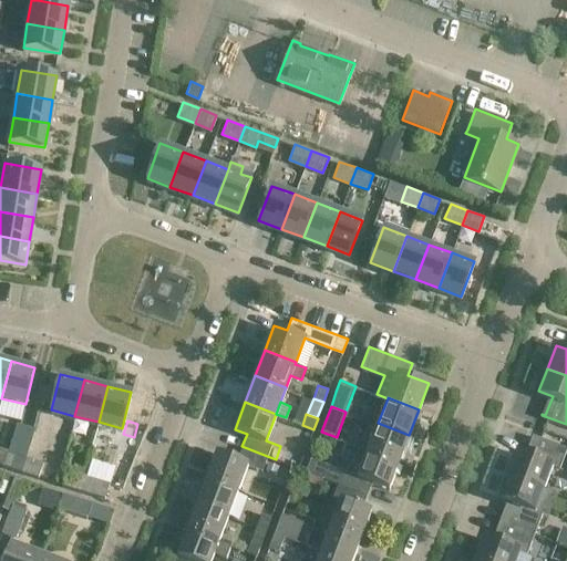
[(22,471),(27,455),(34,426),(17,422),(6,466),(22,471)]
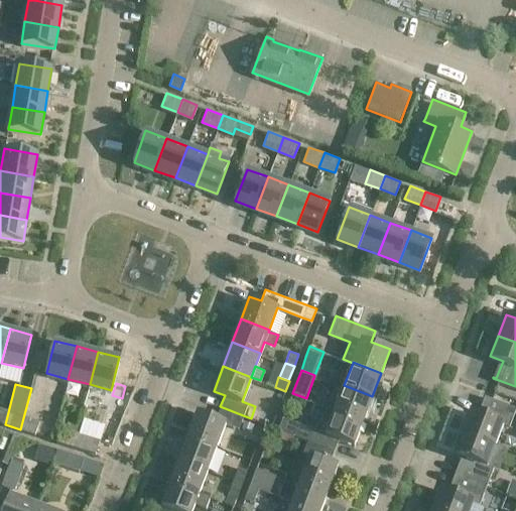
[(335,409),(363,420),(372,396),(344,385),(335,409)]
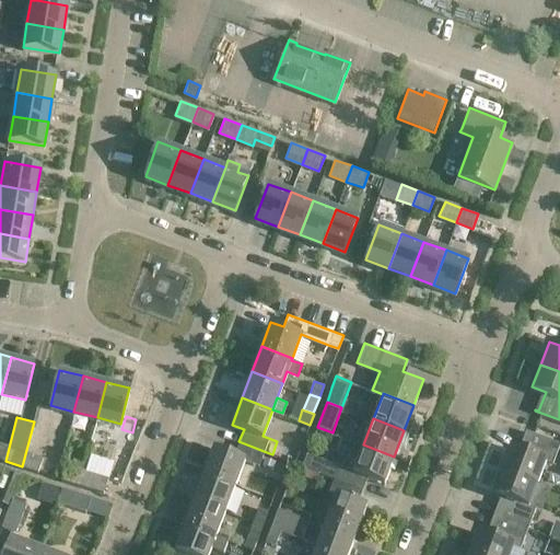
[(510,444),(501,469),(536,481),(544,460),(551,462),(559,442),(546,437),(526,428),(526,429),(529,430),(522,449),(510,444)]
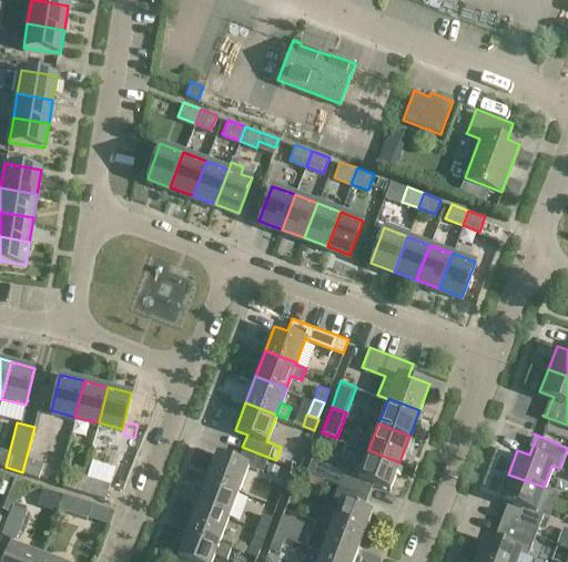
[(217,451),(206,478),(237,490),(247,465),(262,470),(267,457),(242,447),(237,459),(217,451)]
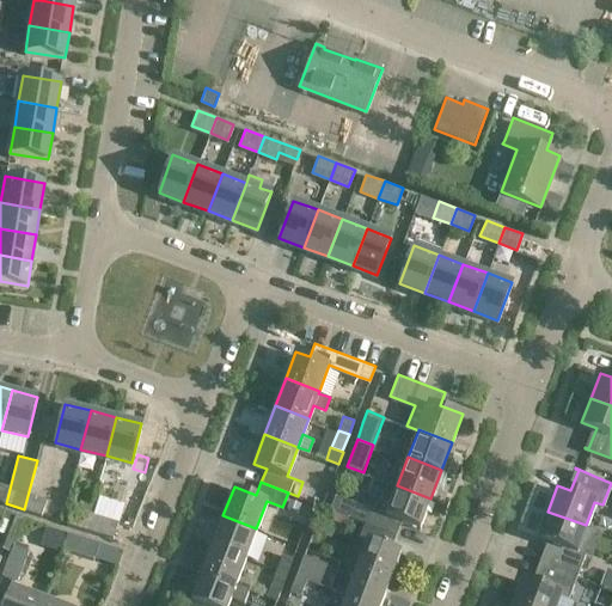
[(330,508),(336,510),(365,520),(365,521),(392,532),(397,518),(420,526),(430,499),(397,485),(386,514),(353,501),(335,495),(330,508)]
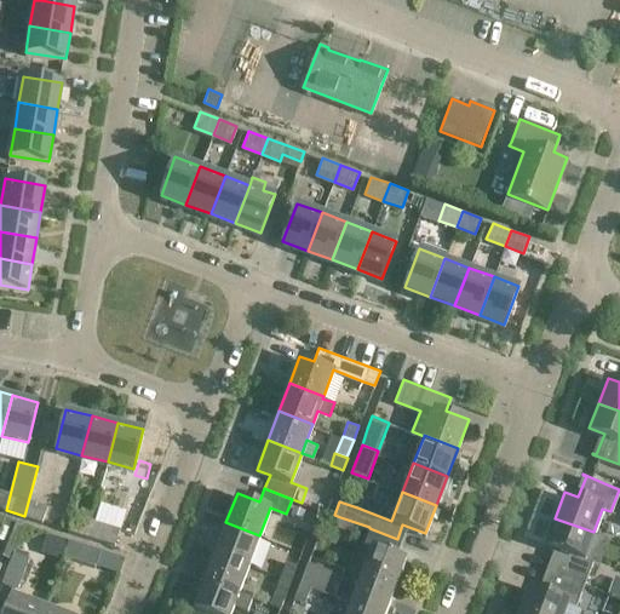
[(47,504),(29,498),(24,516),(42,521),(47,504)]
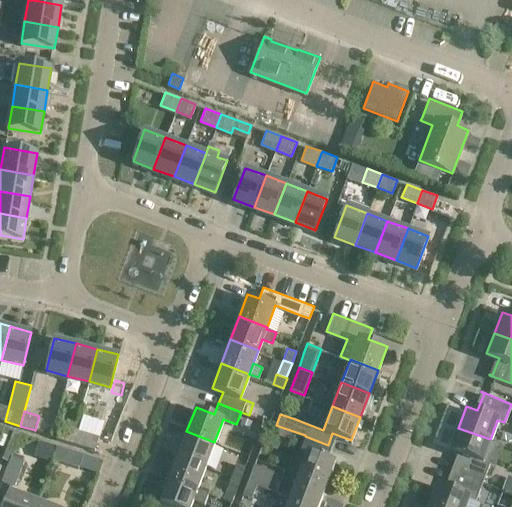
[(242,416),(240,422),(249,425),(251,419),(242,416)]
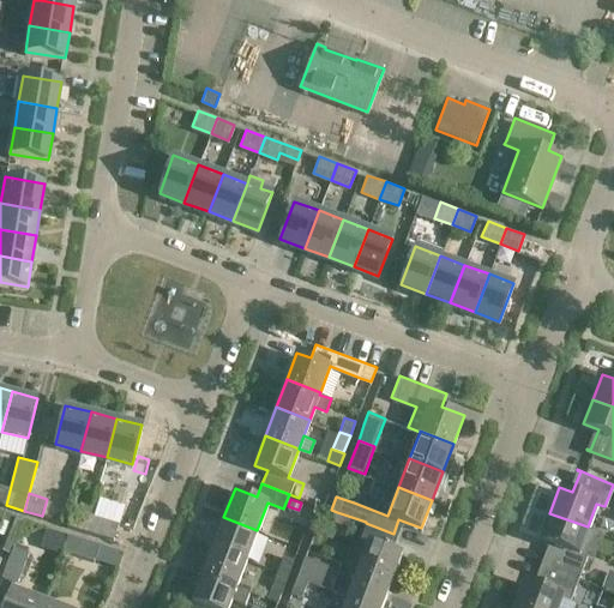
[(67,523),(90,530),(96,515),(73,507),(67,523)]
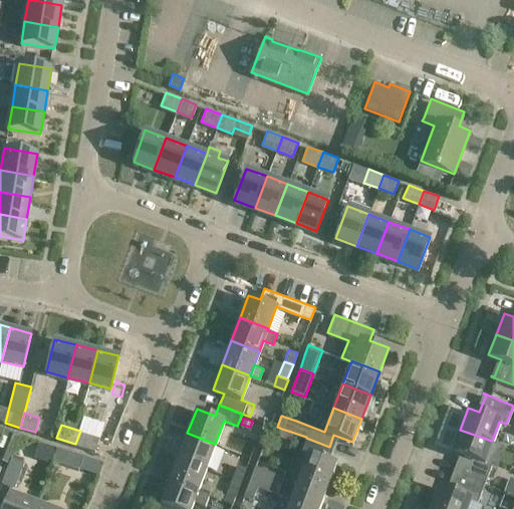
[(492,441),(460,430),(453,450),(463,454),(456,472),(484,483),(491,464),(484,461),(492,441)]
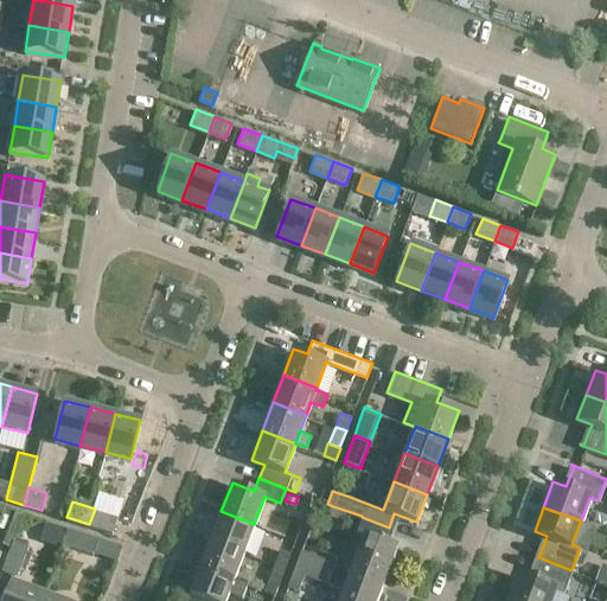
[(117,516),(95,509),(89,524),(112,531),(117,516)]
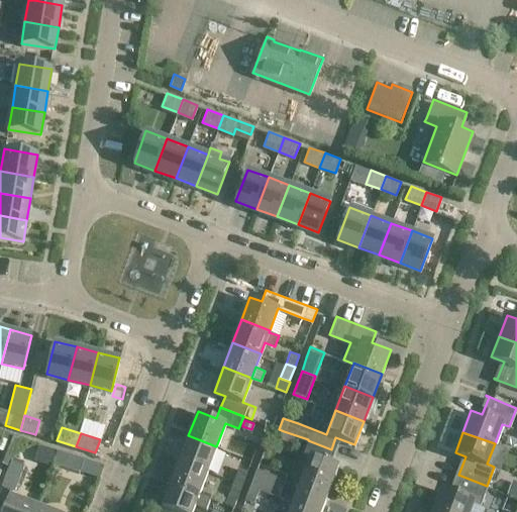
[(0,458),(0,462),(9,465),(12,459),(20,438),(10,434),(0,458)]
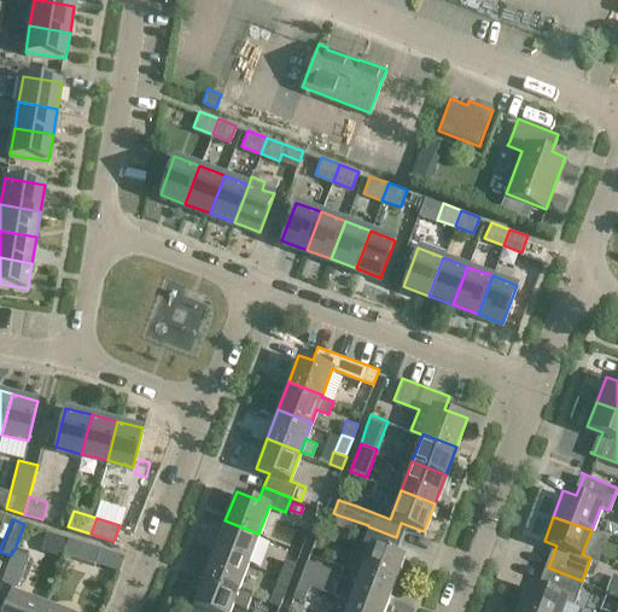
[(214,549),(248,561),(258,534),(225,520),(214,549)]
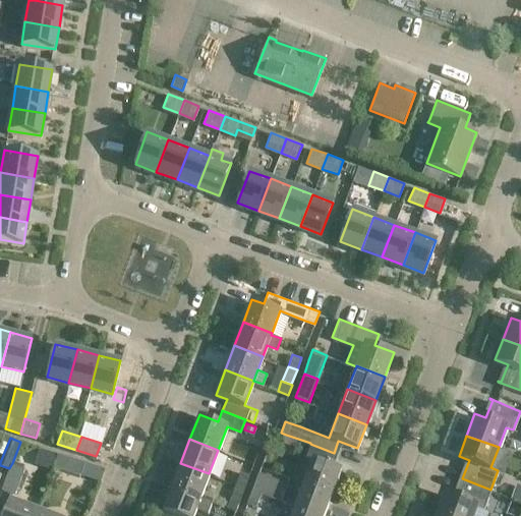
[(302,481),(332,493),(341,468),(330,463),(334,453),(310,444),(306,456),(311,458),(302,481)]
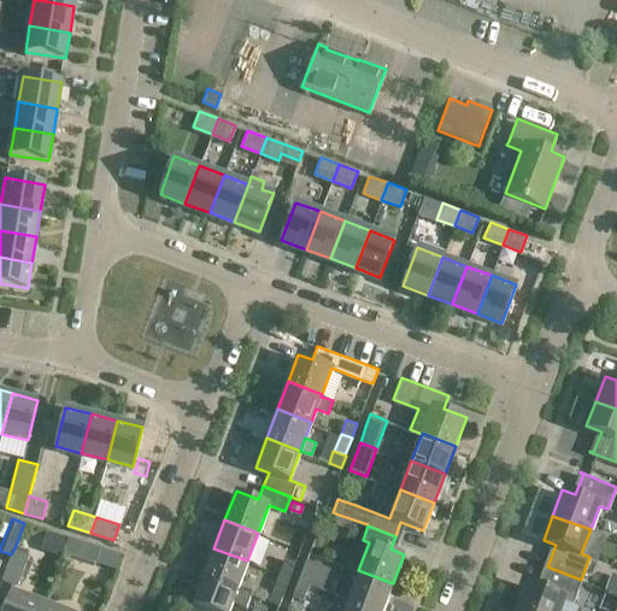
[(46,528),(40,546),(60,553),(68,535),(46,528)]
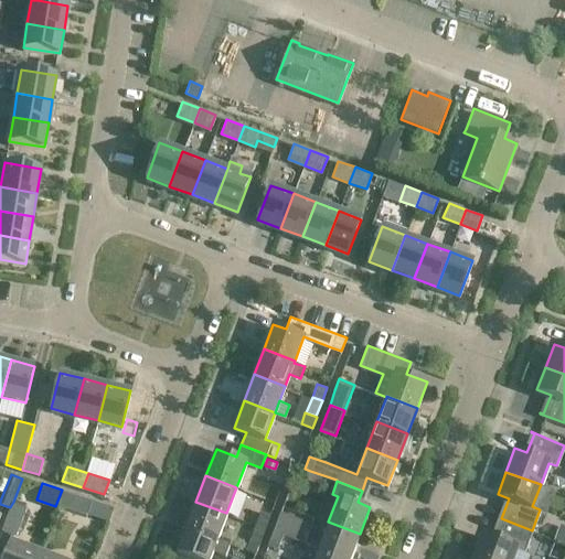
[(57,504),(87,513),(109,520),(114,506),(63,490),(57,504)]
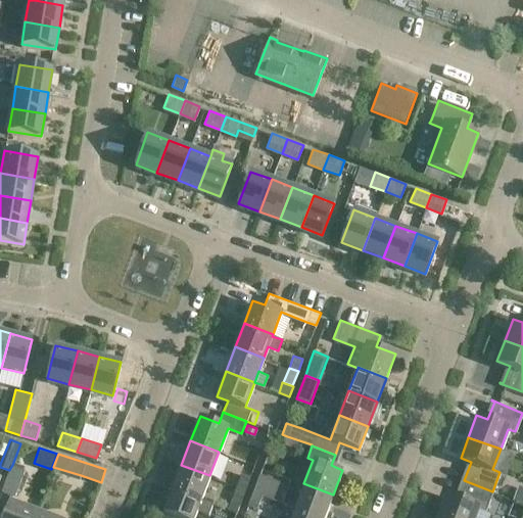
[(25,470),(12,465),(9,470),(2,490),(14,496),(25,470)]
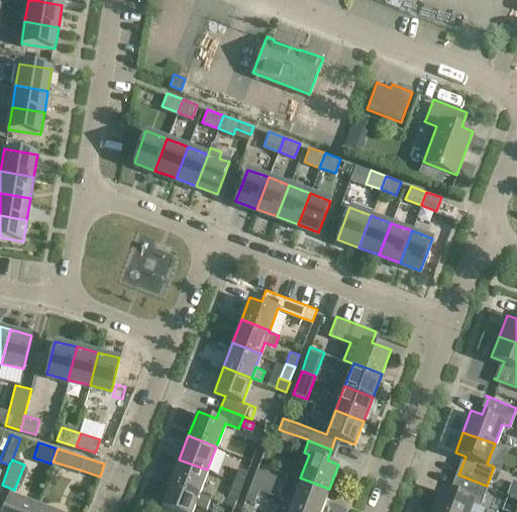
[(179,459),(170,483),(198,493),(199,493),(207,470),(179,459)]
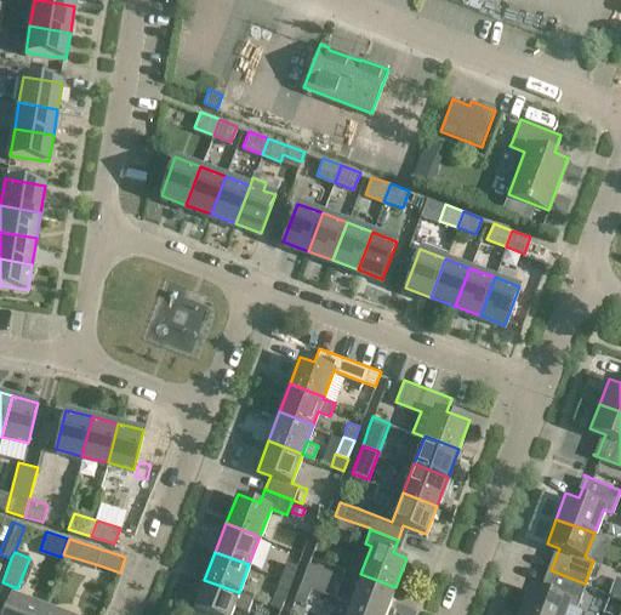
[(277,574),(280,576),(291,580),(298,564),(286,561),(285,564),(281,562),(277,574)]
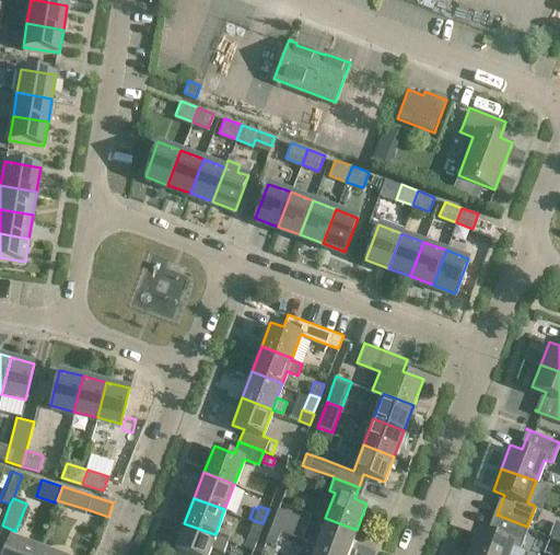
[(270,527),(281,530),(292,534),(300,515),(278,507),(270,527)]
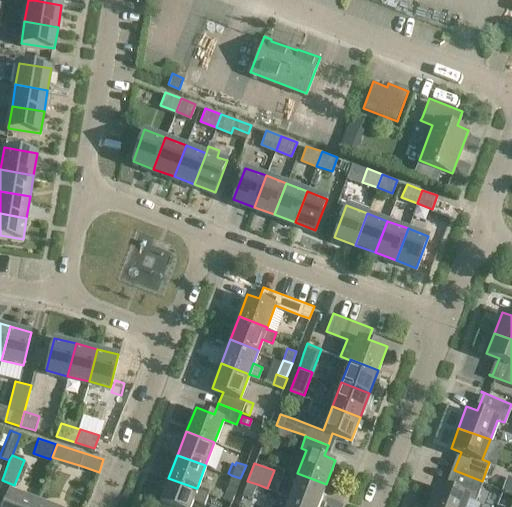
[(277,492),(288,496),(289,496),(317,506),(326,484),(297,473),(285,469),(277,492)]
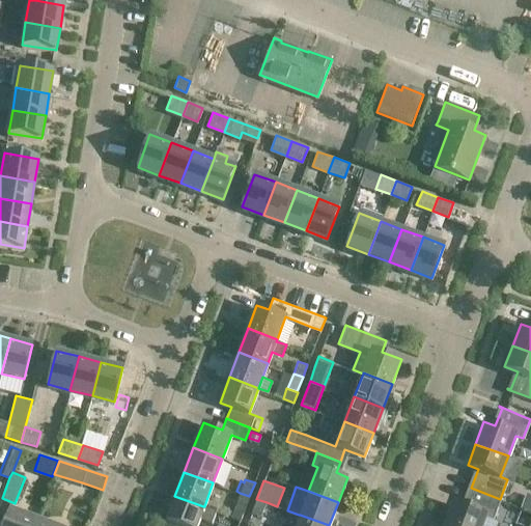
[(453,501),(445,523),(451,525),(480,525),(484,516),(493,519),(500,499),(471,488),(465,505),(453,501)]
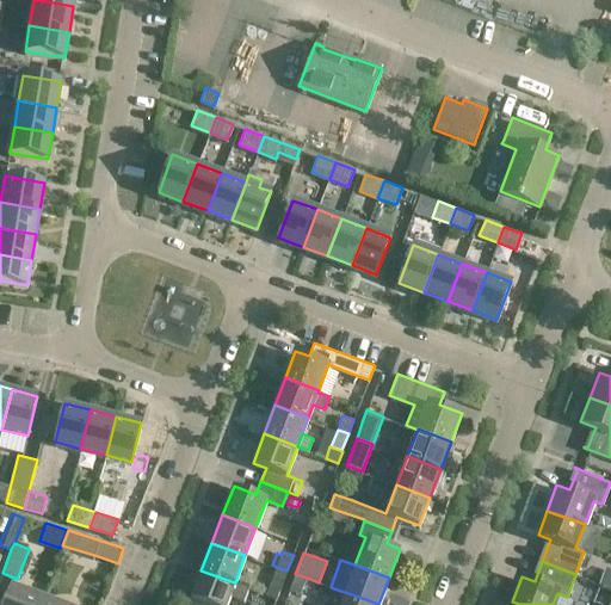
[(287,570),(276,567),(265,594),(277,599),(287,570)]
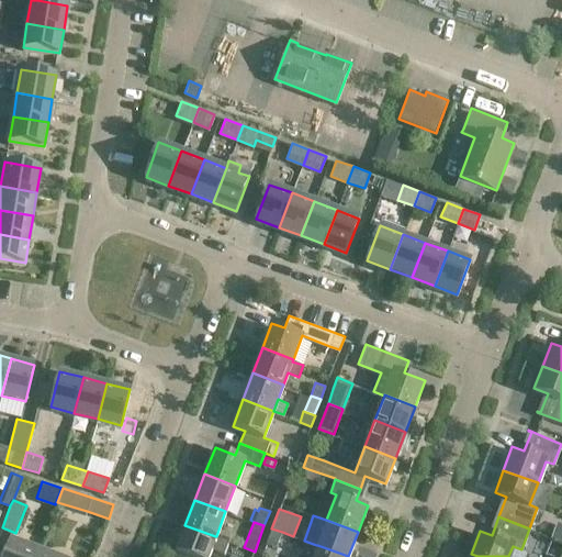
[(551,536),(552,537),(561,541),(561,524),(557,522),(551,536)]
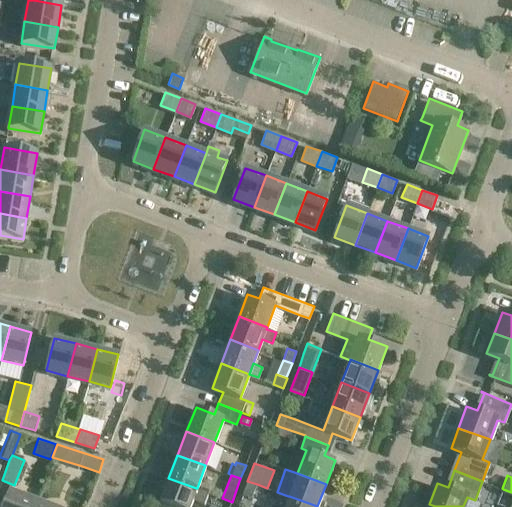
[(197,488),(196,488),(168,478),(160,501),(176,506),(189,506),(193,498),(204,502),(208,492),(197,488)]
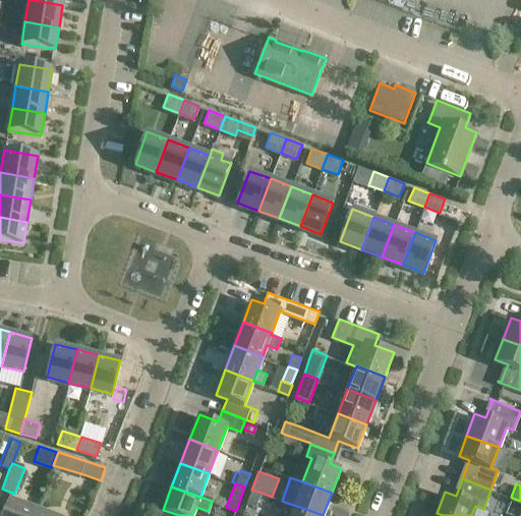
[(256,507),(262,493),(251,490),(246,503),(256,507)]
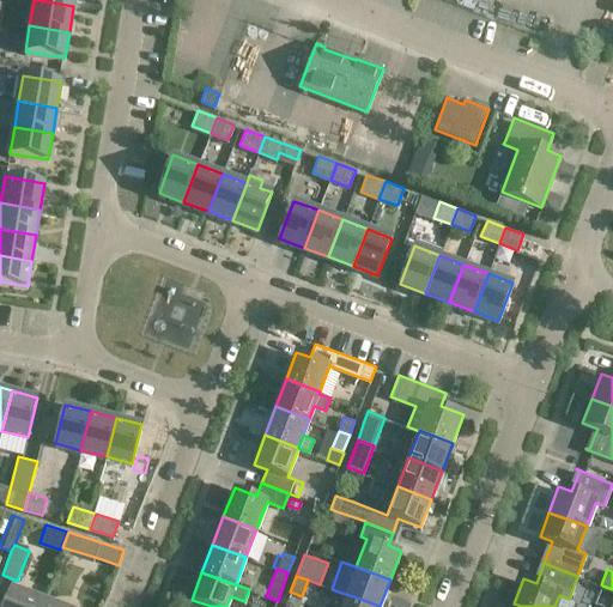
[(612,606),(612,589),(602,586),(594,606),(593,606),(612,606)]
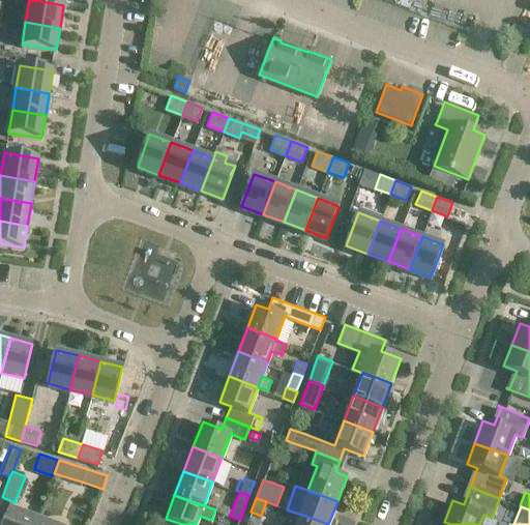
[(36,524),(38,519),(10,508),(4,524),(36,524)]
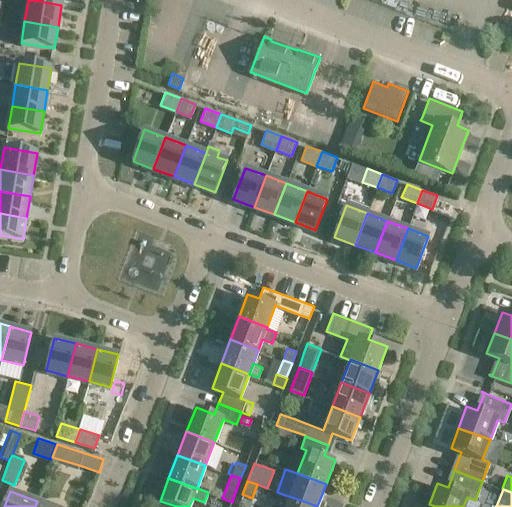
[(277,506),(272,505),(271,506),(317,506),(289,496),(288,496),(284,506),(277,506)]
